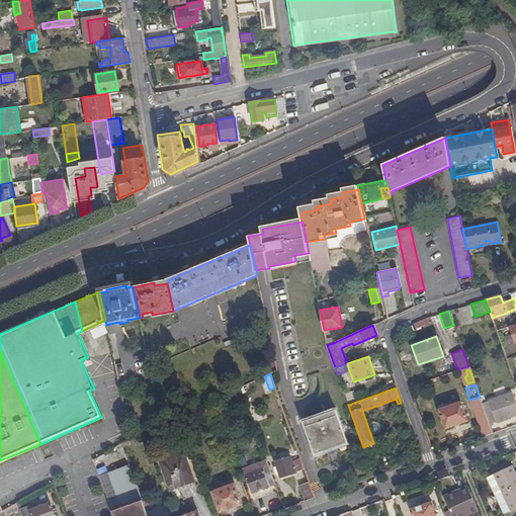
[(484,409),(489,423),(515,413),(515,407),(511,393),(482,404),(484,409)]
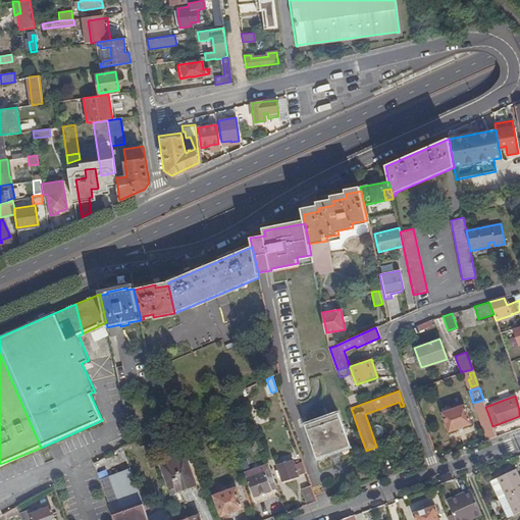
[(473,403),(477,415),(487,412),(485,407),(483,400),(473,403)]
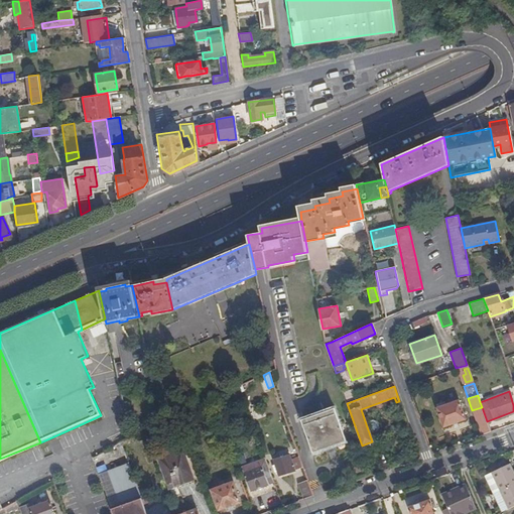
[(447,399),(444,400),(445,404),(436,407),(443,426),(465,418),(458,396),(447,399)]
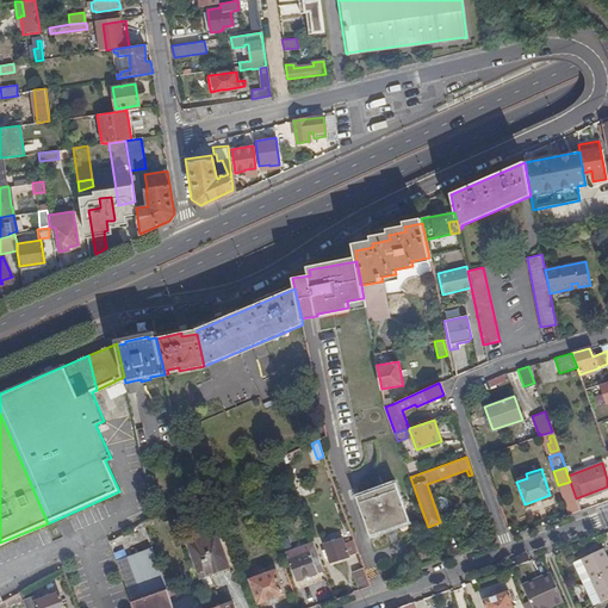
[(558,485),(569,514),(581,509),(576,498),(570,482),(558,485)]
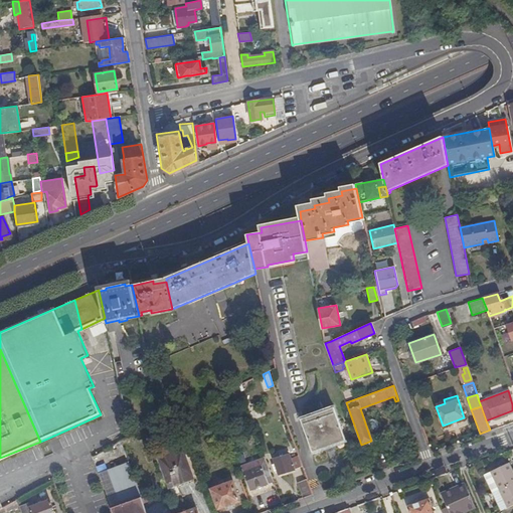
[(334,407),(301,419),(311,449),(344,437),(334,407)]
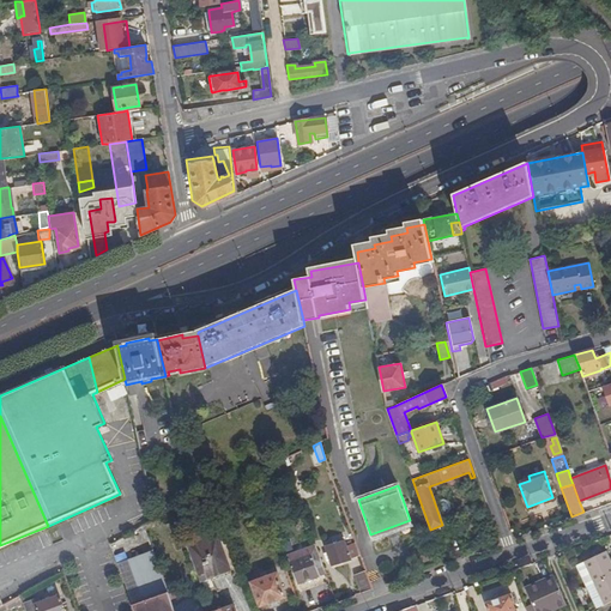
[(221,498),(225,512),(230,510),(227,497),(221,498)]
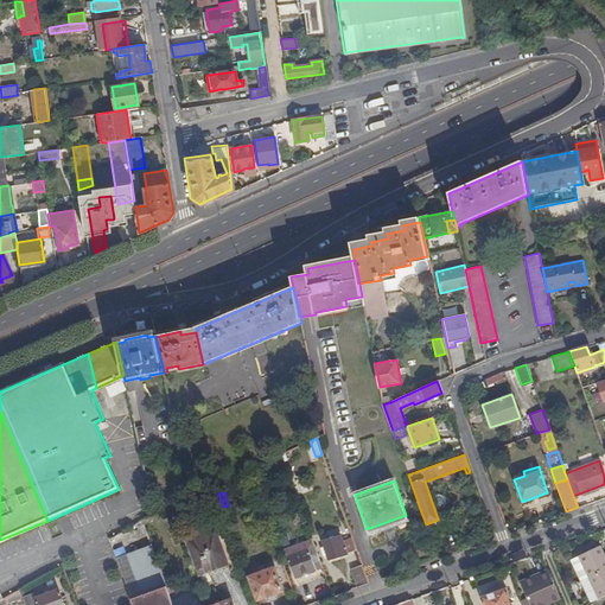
[(211,497),(216,509),(223,507),(218,494),(211,497)]
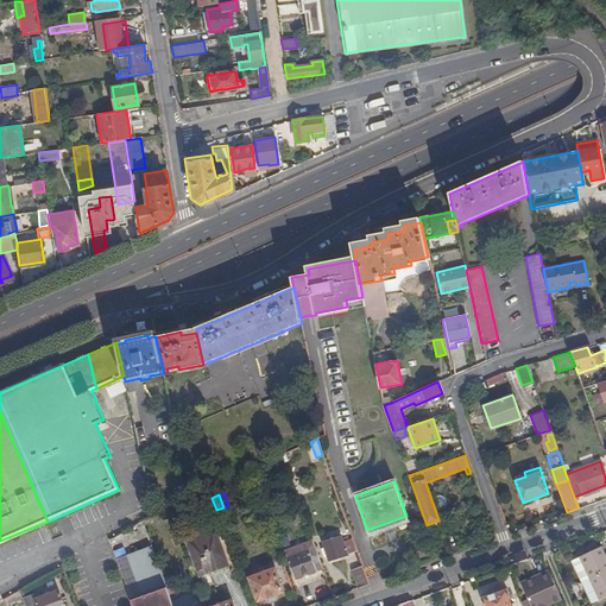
[(214,529),(187,538),(200,575),(227,566),(214,529)]
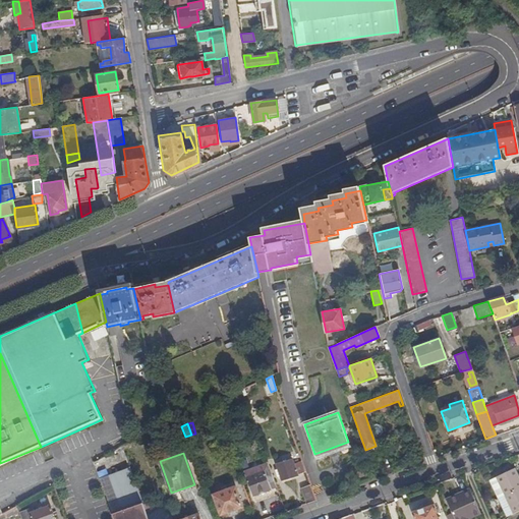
[(94,462),(112,514),(143,503),(130,466),(110,474),(104,456),(94,462)]
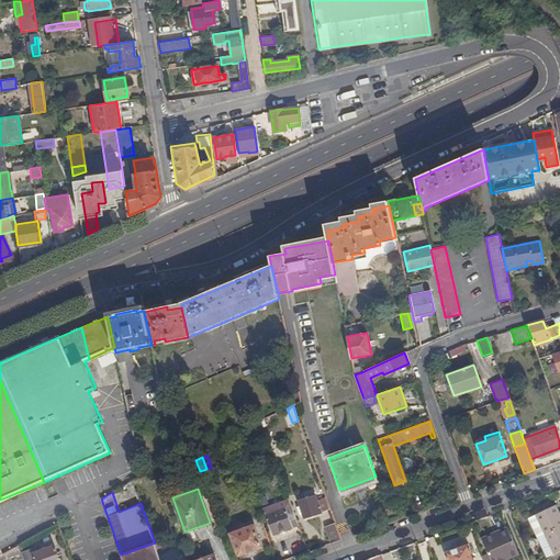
[(303,517),(320,512),(315,500),(314,495),(298,501),(303,517)]
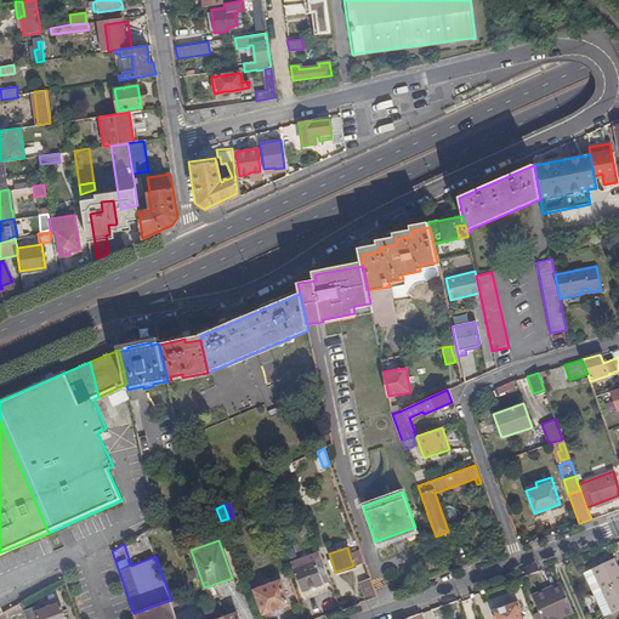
[(353,566),(364,562),(359,549),(348,552),(353,566)]
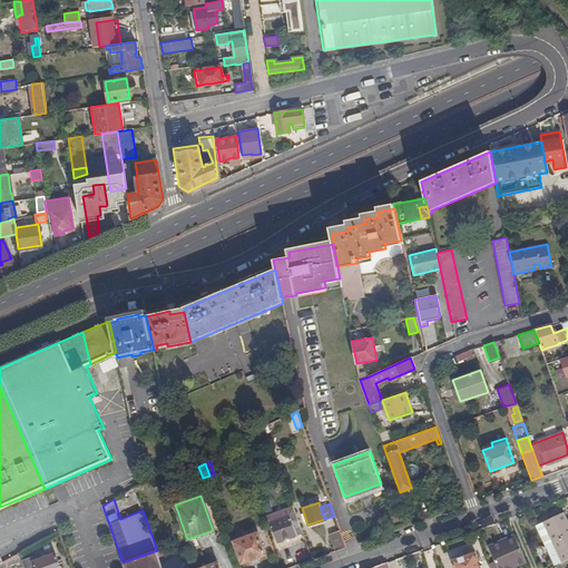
[(275,541),(302,532),(293,507),(273,513),(276,519),(268,521),(275,541)]
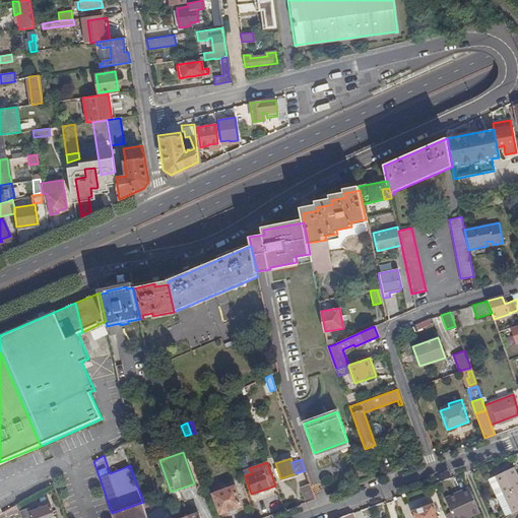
[(512,512),(517,509),(517,476),(513,466),(495,475),(504,494),(512,512)]
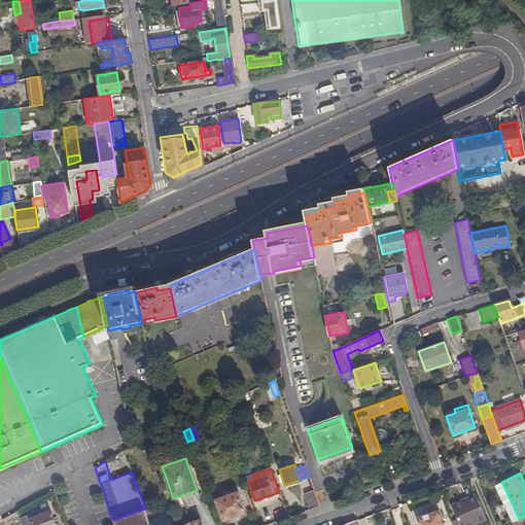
[(511,500),(501,482),(494,485),(503,503),(511,500)]
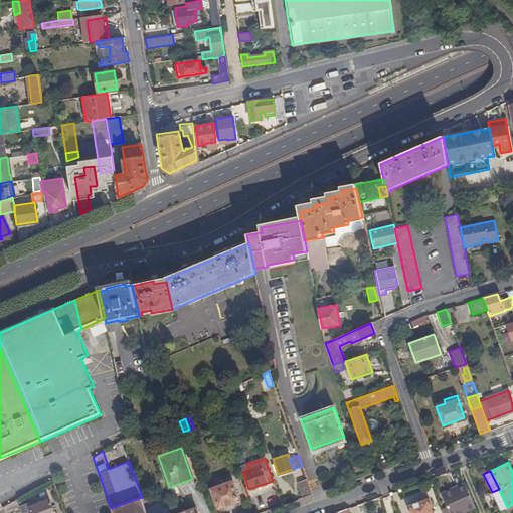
[(302,497),(311,494),(306,479),(297,482),(302,497)]
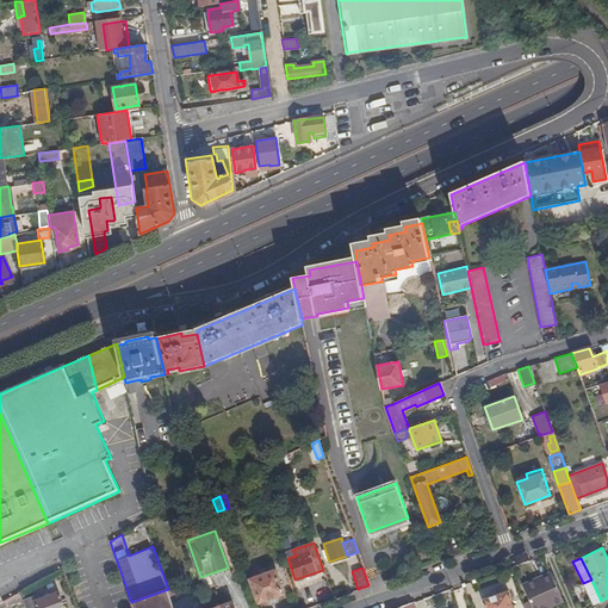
[(275,570),(249,579),(258,602),(284,593),(275,570)]
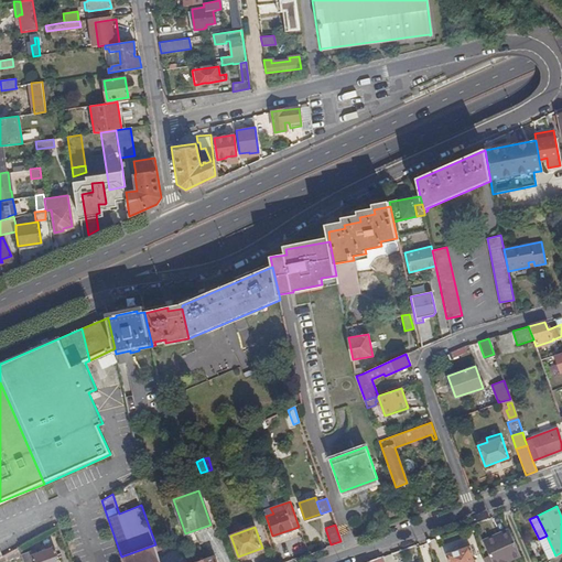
[(506,561),(520,555),(509,530),(495,537),(495,536),(483,541),(492,561),(506,561)]
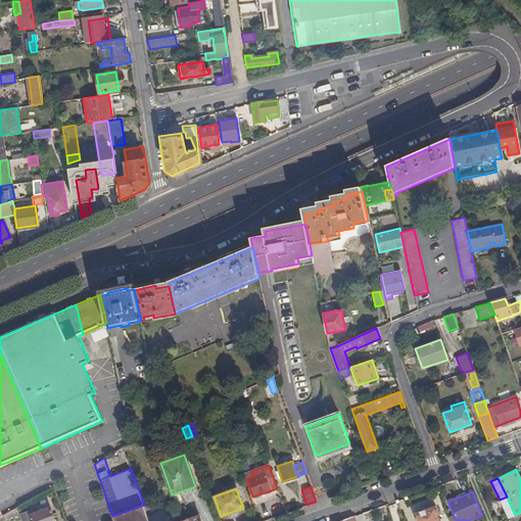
[(54,506),(60,504),(56,494),(51,496),(54,506)]
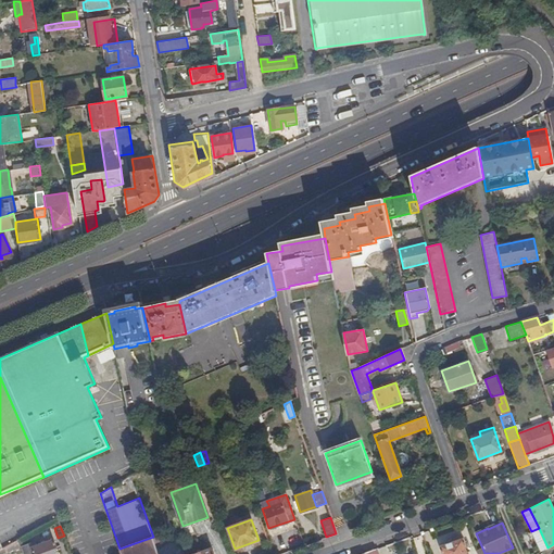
[(539,528),(531,531),(541,551),(548,548),(539,528)]
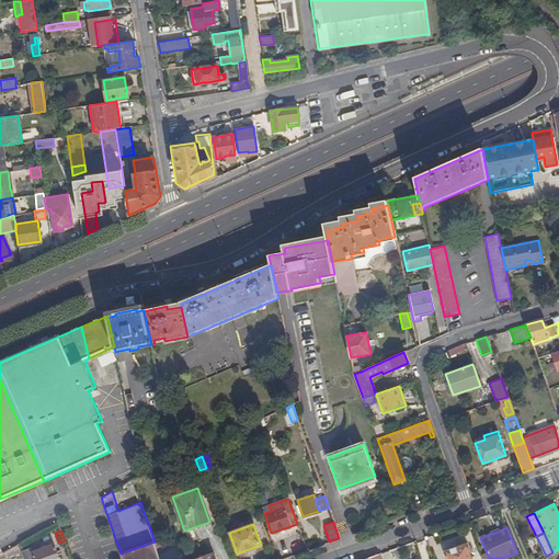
[(170,547),(181,543),(179,535),(168,539),(170,547)]
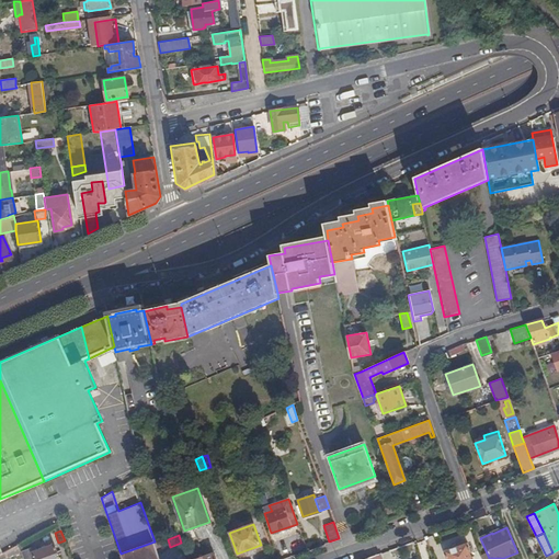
[(155,544),(158,551),(169,548),(166,539),(155,544)]
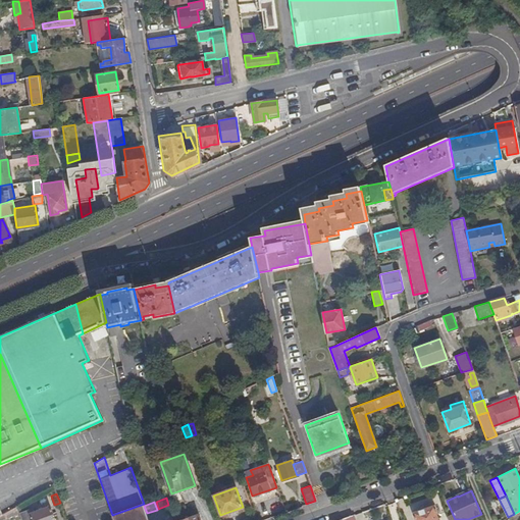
[(114,519),(149,519),(147,513),(144,506),(144,504),(112,515),(114,519)]
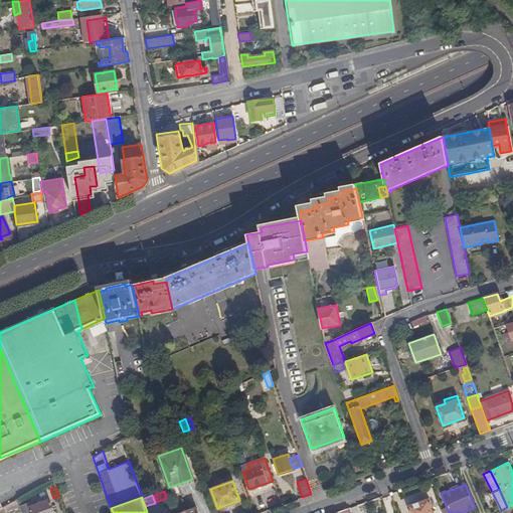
[(434,512),(430,498),(407,505),(409,512),(434,512)]
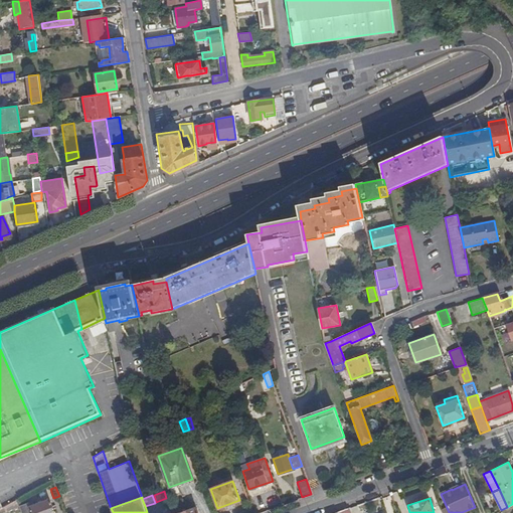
[(18,505),(20,512),(53,512),(52,509),(54,508),(53,505),(51,506),(49,499),(32,505),(30,501),(18,505)]
